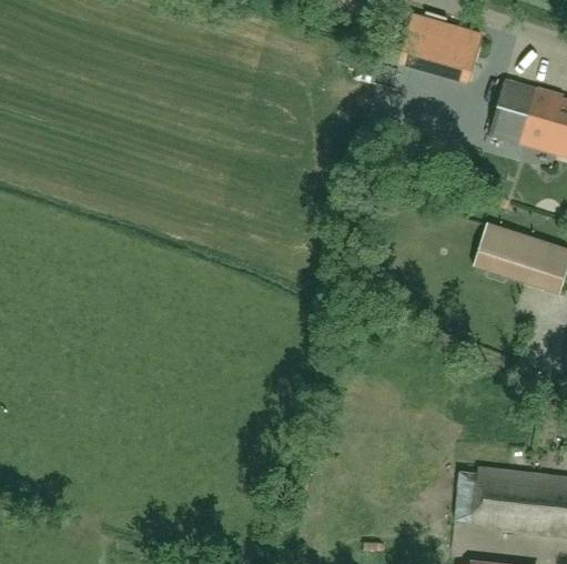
[(468,74),(481,32),(411,12),(398,54),(468,74)]
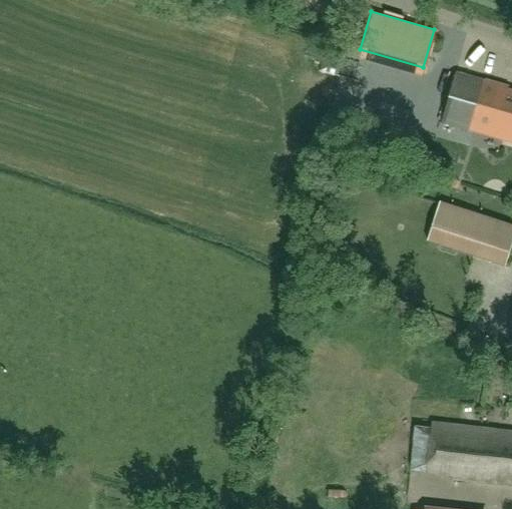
[(394,66),(388,95),(436,104),(441,75),(394,66)]
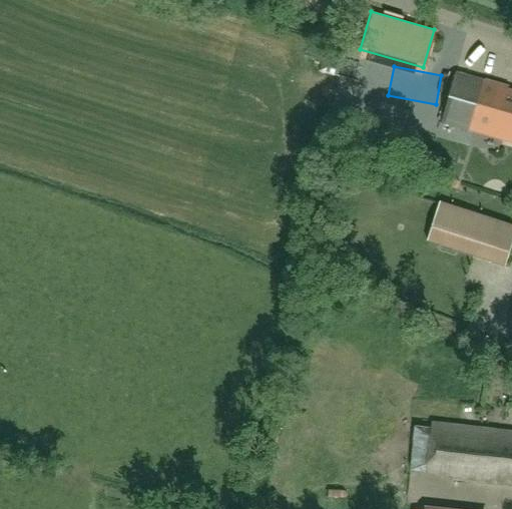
[(501,81),(455,68),(441,119),(494,133),(493,138),(507,142),(508,138),(511,138),(511,87),(500,84),(501,81)]
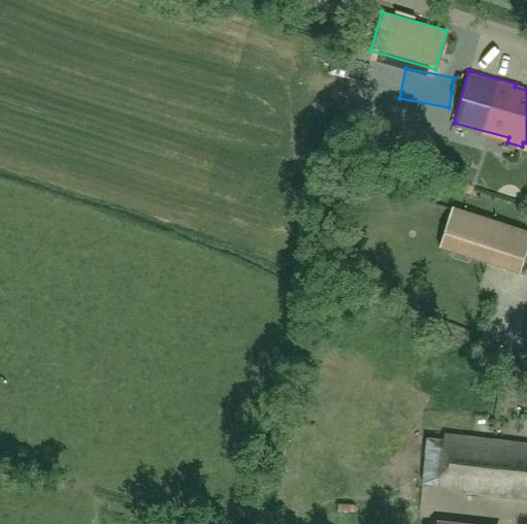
[(519,272),(526,249),(526,231),(453,205),(438,244),(519,272)]
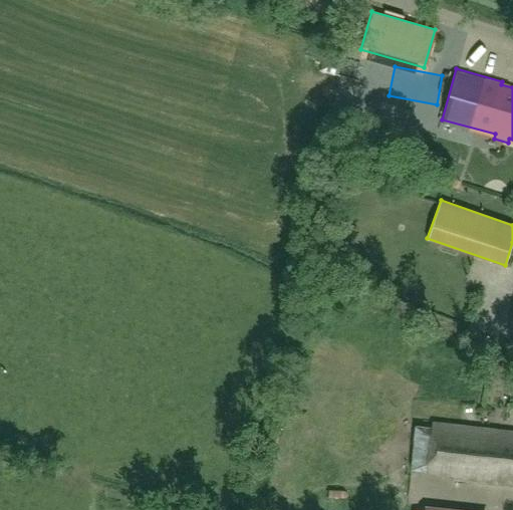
[(512,430),(433,422),(432,425),(414,424),(411,468),(427,470),(428,468),(442,470),(443,475),(512,482),(512,430)]
